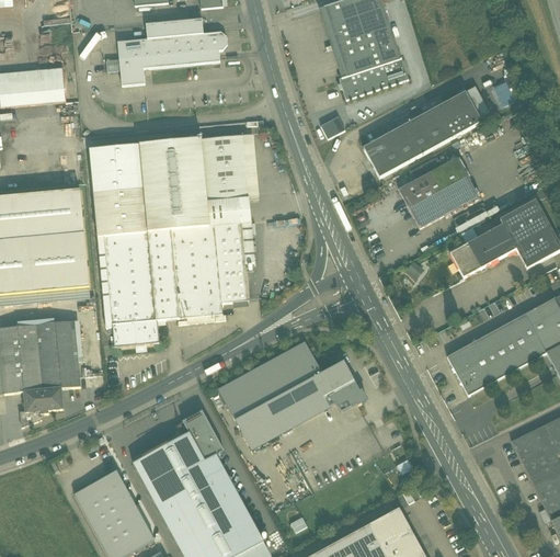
[(339,0),(322,6),(345,75),(399,57),(383,7),(380,0),(339,0)]
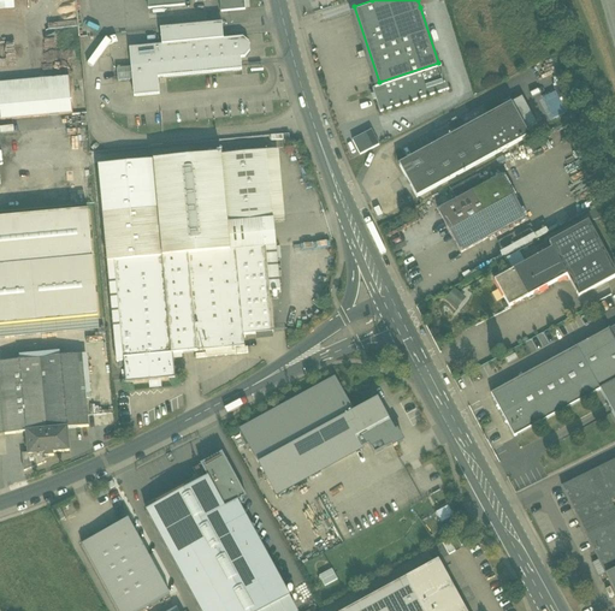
[(433,3),(420,7),(438,63),(439,63),(453,58),(433,3)]
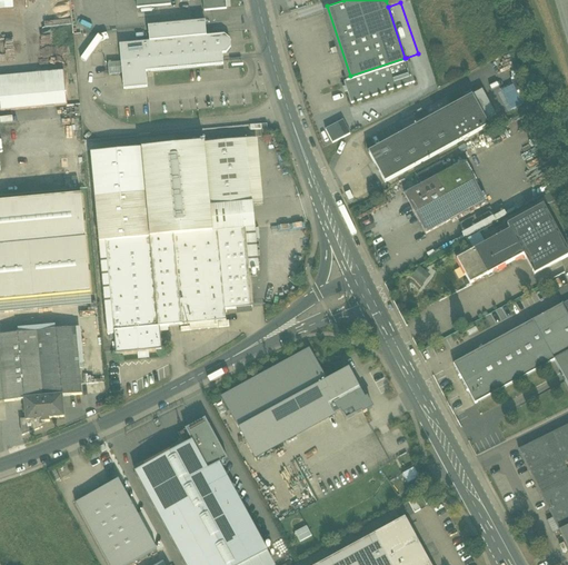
[(322,8),(345,78),(350,76),(327,6),(322,8)]
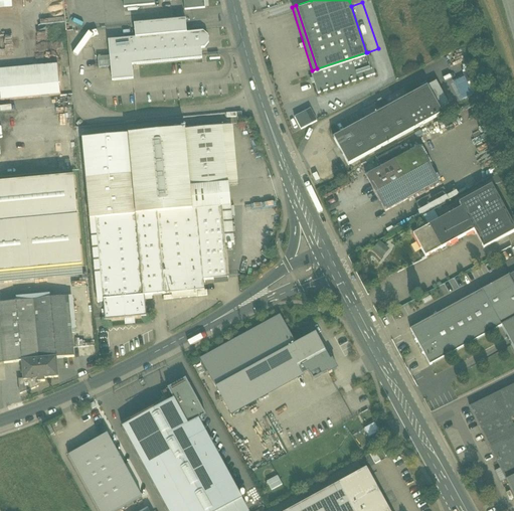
[(110,63),(111,77),(132,75),(131,61),(201,54),(200,45),(203,44),(207,39),(207,32),(202,28),(186,29),(185,23),(184,16),(133,21),(134,27),(135,34),(108,37),(109,53),(97,54),(98,64),(110,63)]
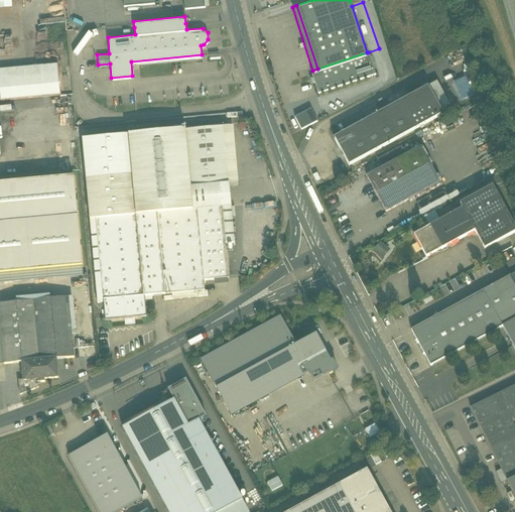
[(368,52),(367,52),(317,69),(312,71),(311,71),(317,91),(375,72),(368,52)]
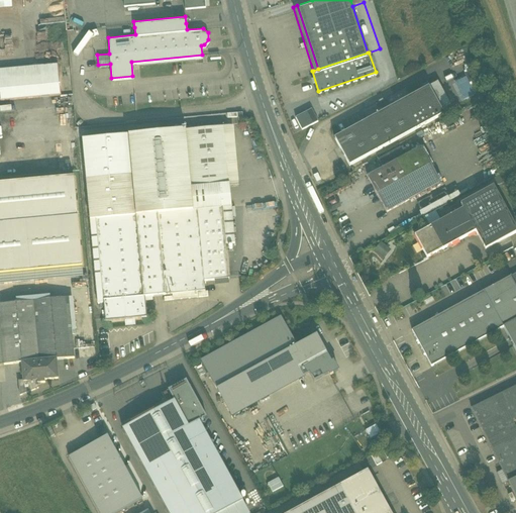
[(0,77),(59,72),(58,62),(0,67),(0,77)]
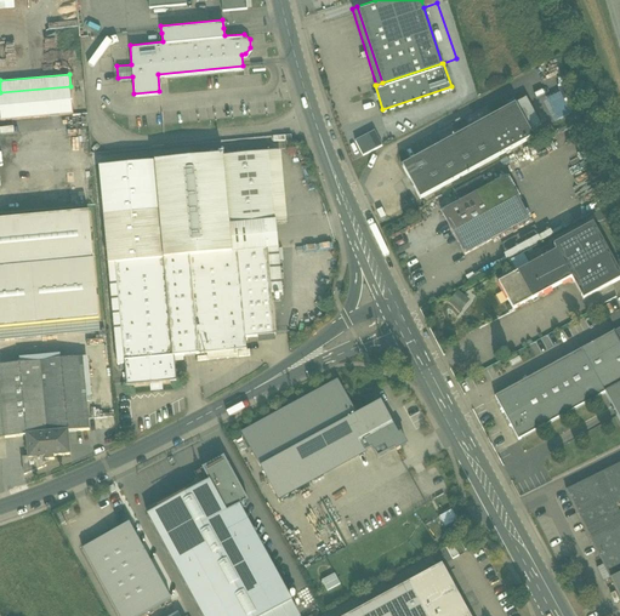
[(0,118),(72,110),(70,86),(0,92),(0,118)]
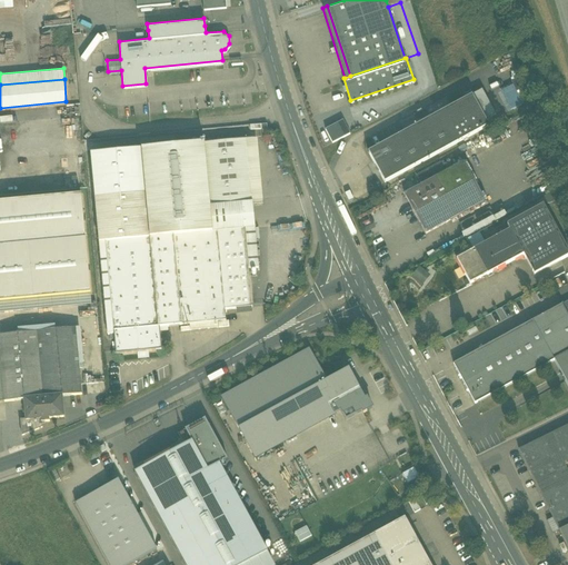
[(521,101),(517,91),(511,81),(499,88),(510,107),(521,101)]
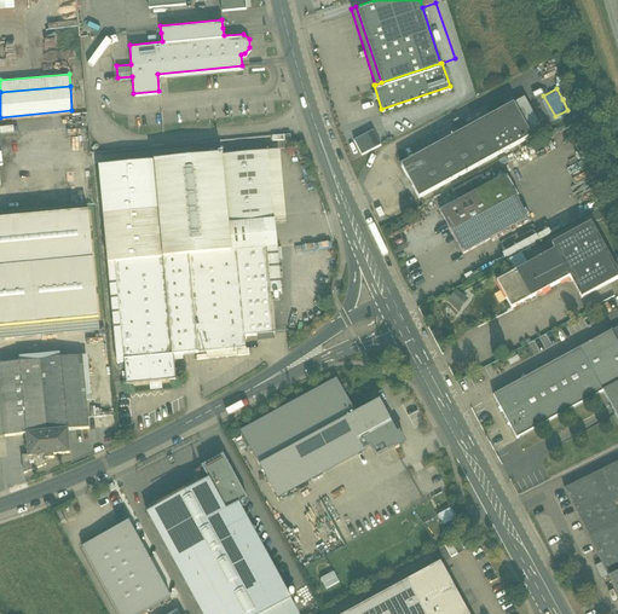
[(542,127),(524,94),(513,100),(531,133),(542,127)]
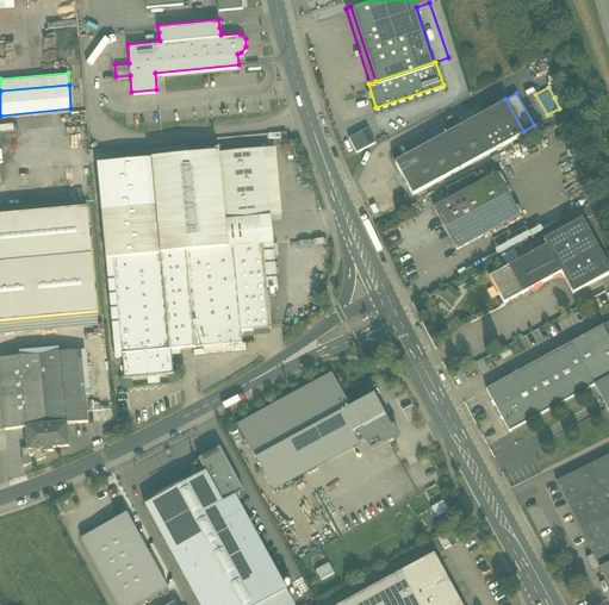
[(554,98),(559,108),(565,105),(561,94),(554,98)]
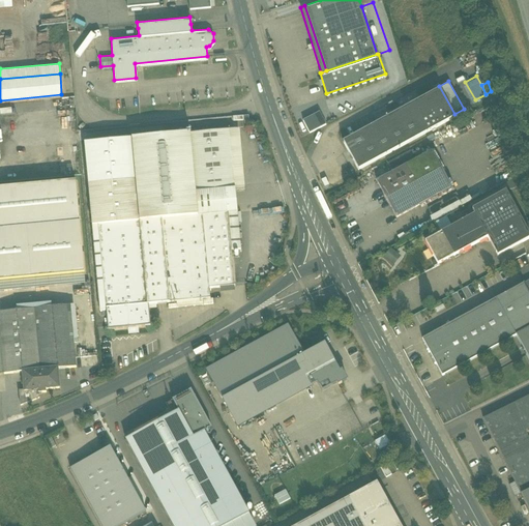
[(357,167),(454,114),(439,86),(342,139),(357,167)]
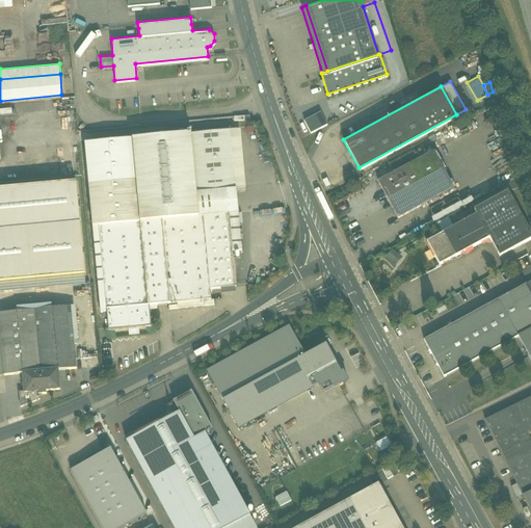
[(303,117),(310,130),(326,122),(320,109),(303,117)]
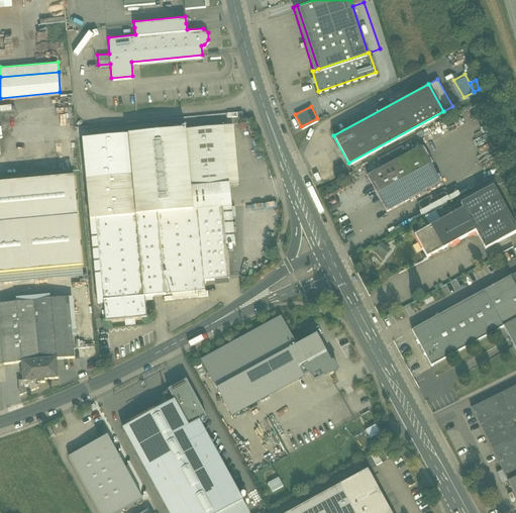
[(222,123),(185,126),(82,136),(89,217),(97,301),(103,300),(104,319),(146,315),(144,294),(172,292),(172,297),(197,294),(197,289),(204,289),(204,278),(214,277),(228,276),(225,241),(234,240),(230,204),(221,205),(197,207),(192,207),(190,184),(191,184),(219,182),(227,181),(237,180),(233,136),(223,137),(222,123)]
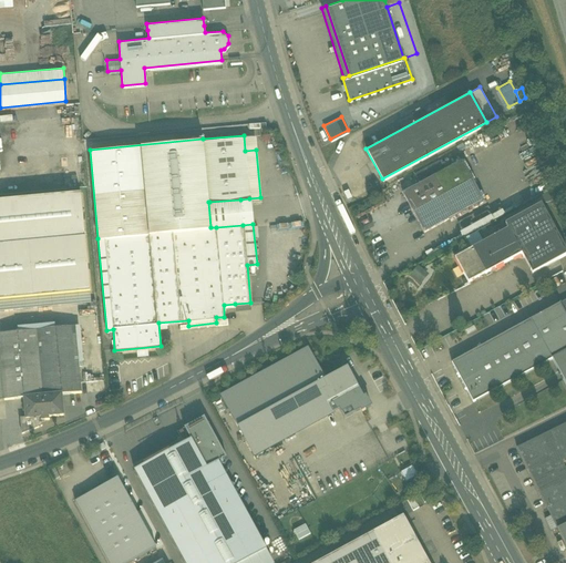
[(79,151),(61,153),(64,182),(82,180),(79,151)]
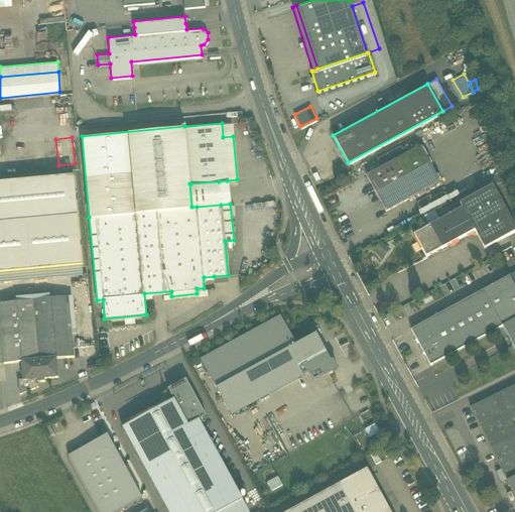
[(366,173),(385,209),(408,197),(438,179),(419,144),(403,153),(382,164),(366,173)]
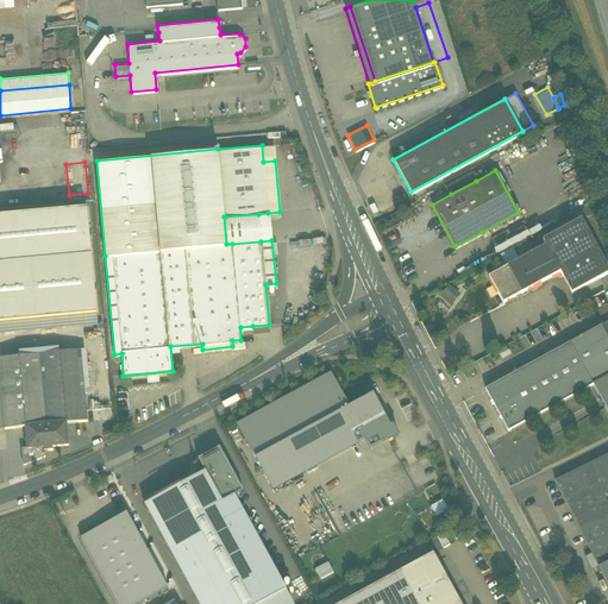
[(445,184),(451,194),(476,181),(470,170),(445,184)]
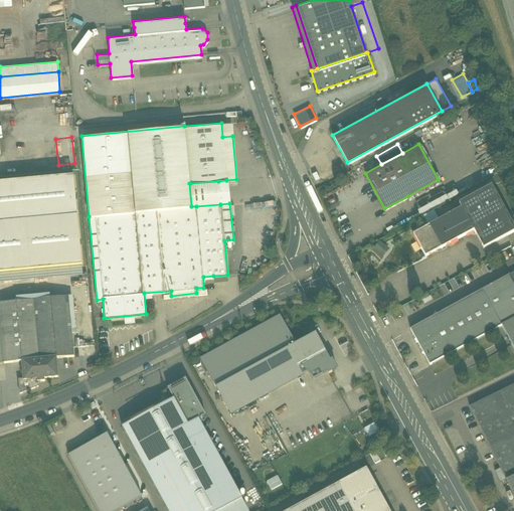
[(0,219),(76,213),(72,173),(0,179),(0,219)]
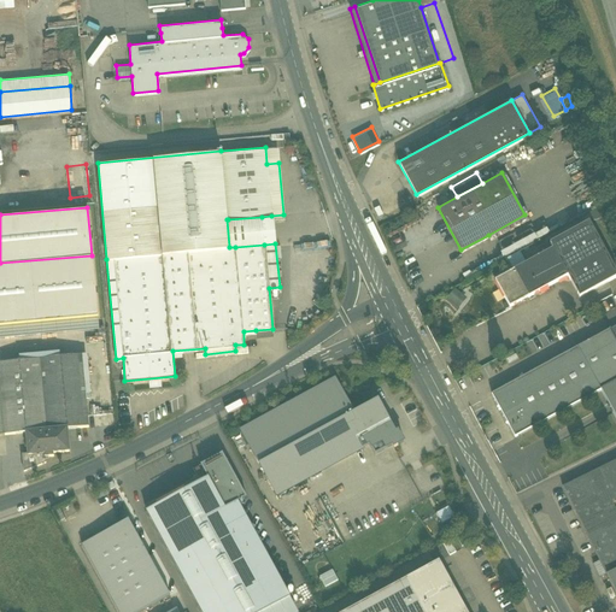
[(549,240),(552,246),(567,272),(579,294),(615,272),(615,270),(588,219),(549,240)]
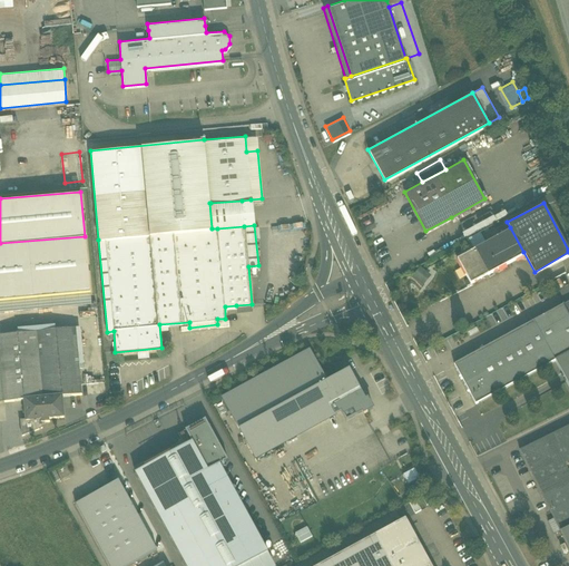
[(503,208),(492,214),(496,220),(499,217),(507,214),(503,208)]
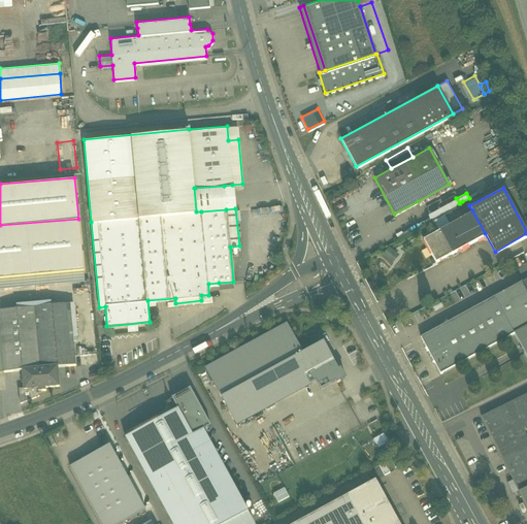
[(456,205),(459,203),(456,198),(427,214),(430,219),(433,218),(443,211),(456,205)]
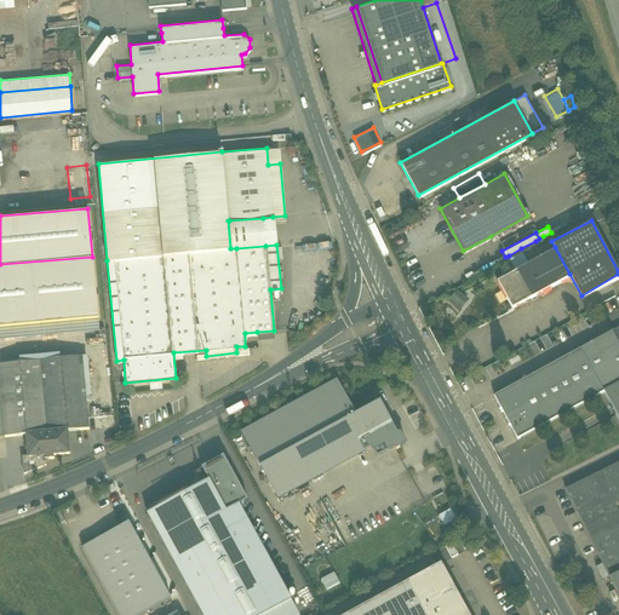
[(531,295),(569,274),(555,247),(528,262),(515,268),(523,285),(531,295)]
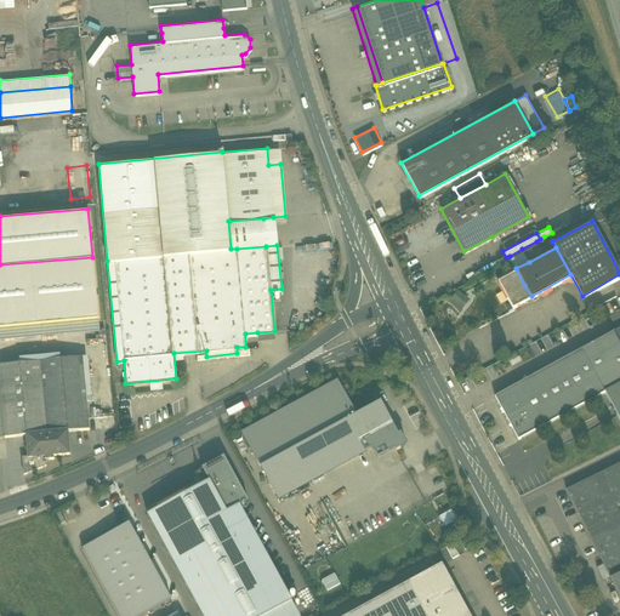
[(529,262),(522,249),(510,256),(516,268),(529,262)]
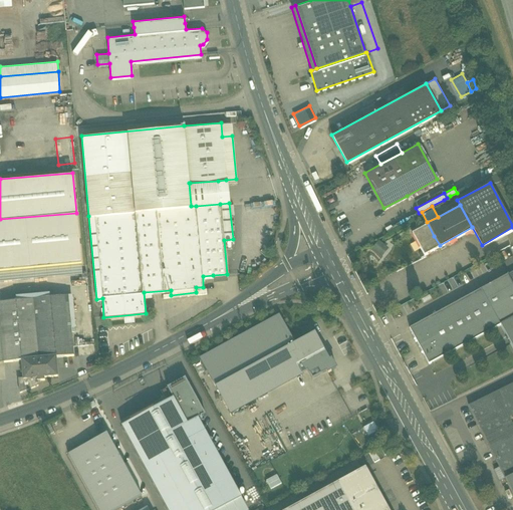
[(76,213),(0,219),(0,269),(81,262),(76,213)]
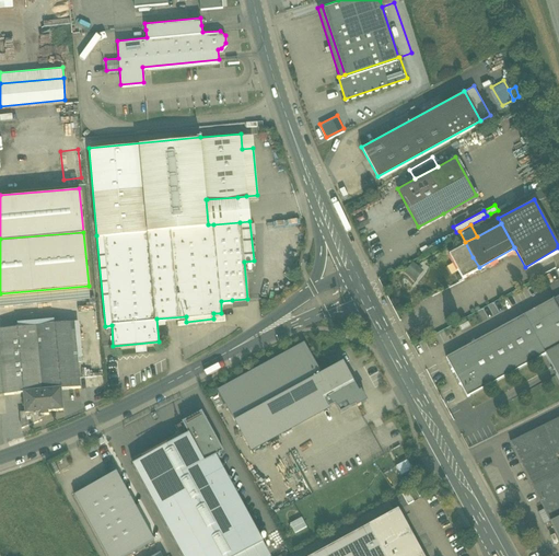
[(462,276),(473,270),(467,261),(473,257),(465,242),(449,252),(462,276)]
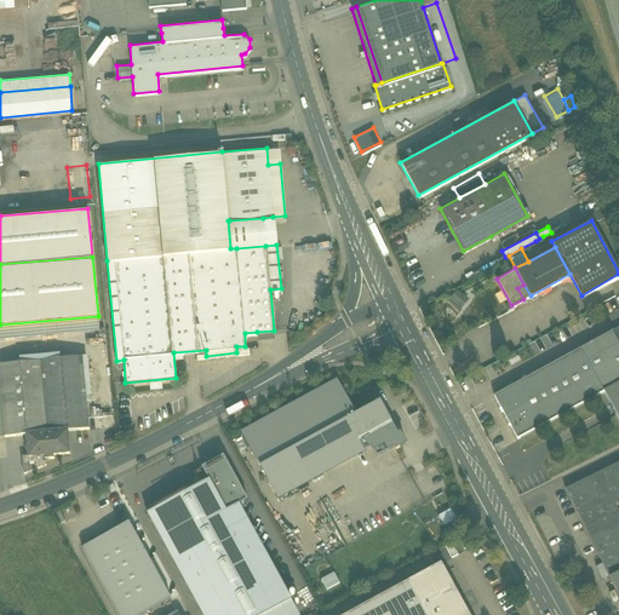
[(531,295),(523,285),(517,288),(523,299),(531,295)]
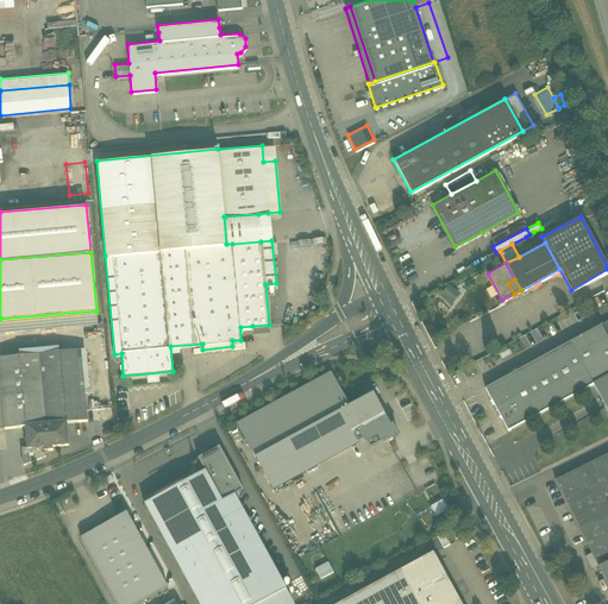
[(439,291),(449,299),(457,288),(447,281),(439,291)]
